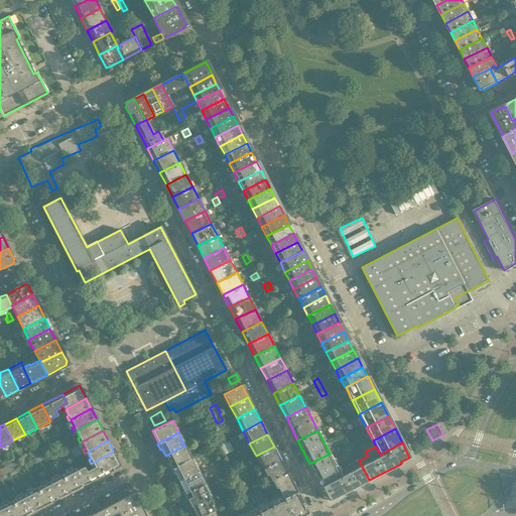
[(184,445),(165,456),(168,463),(167,464),(170,469),(171,468),(191,458),(184,445)]
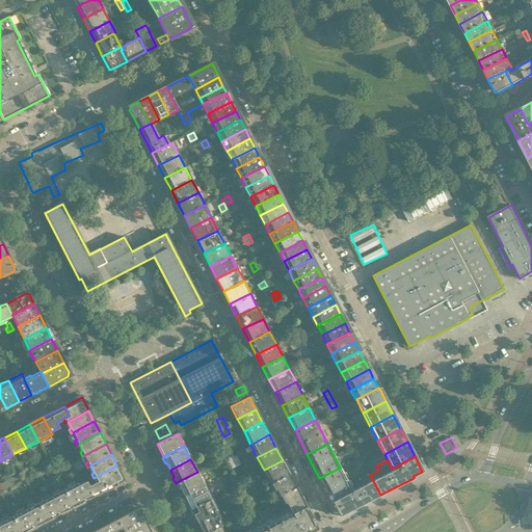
[(283,460),(264,470),(270,483),(289,474),(283,460)]
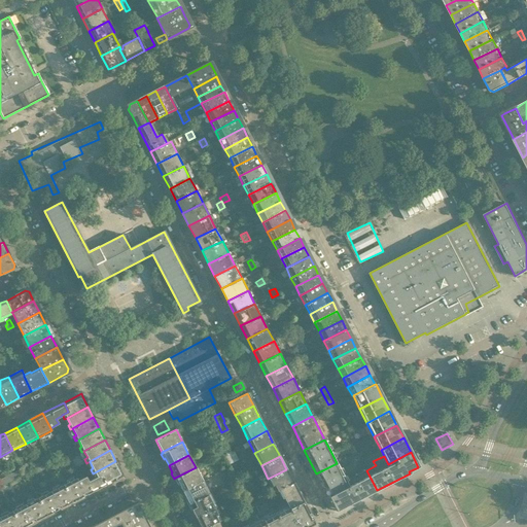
[(115,461),(93,473),(94,478),(95,478),(101,475),(106,485),(120,478),(124,476),(123,473),(115,461)]
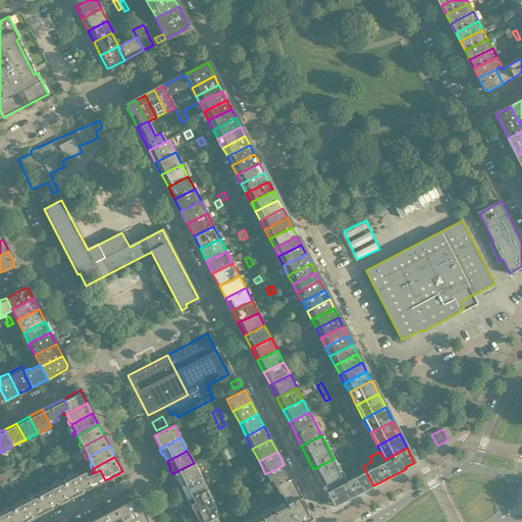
[(44,465),(40,458),(31,462),(35,470),(44,465)]
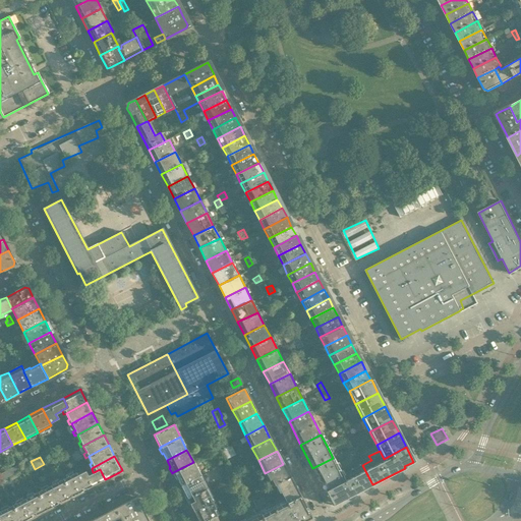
[(342,475),(339,469),(333,458),(312,468),(325,490),(344,480),(342,475)]
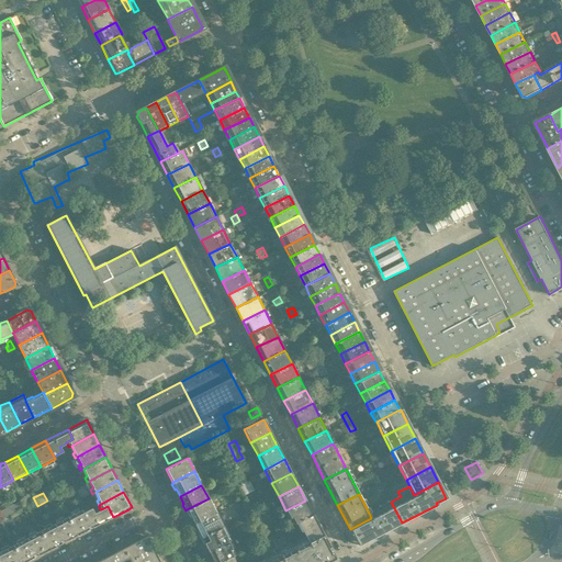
[(209,498),(187,509),(186,510),(189,517),(190,517),(193,524),(215,513),(209,498)]
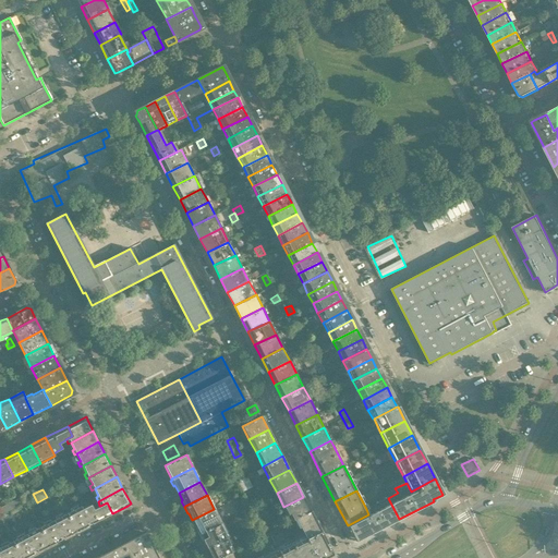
[(310,510),(303,497),(283,507),(291,521),(310,510)]
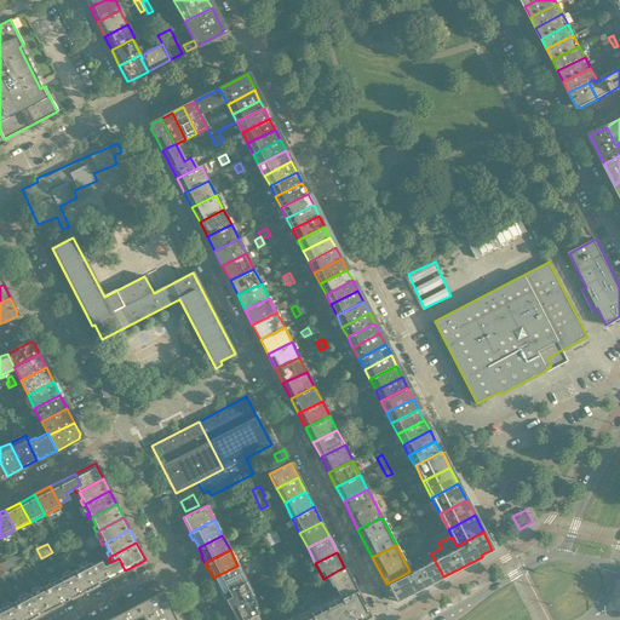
[(24,554),(0,564),(0,567),(3,572),(27,560),(24,554)]
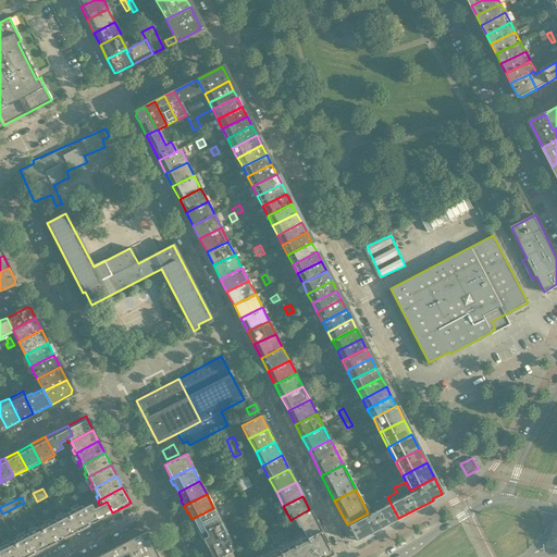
[(398,518),(387,497),(366,508),(368,514),(347,524),(355,541),(398,518)]
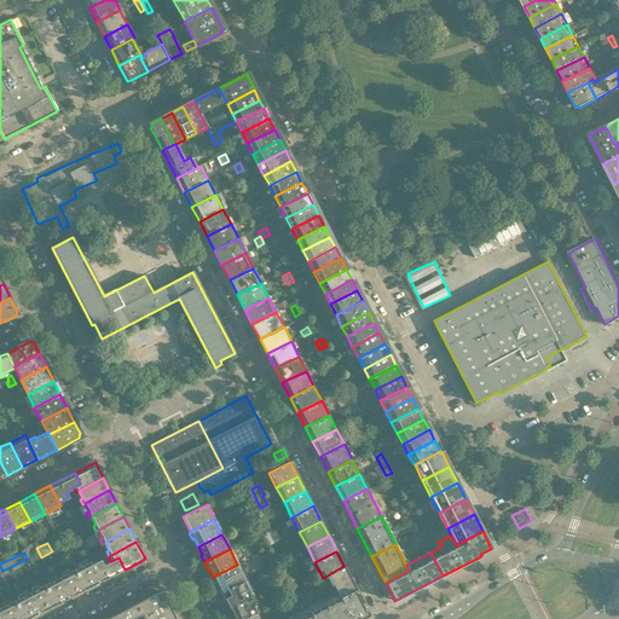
[(100,559),(91,565),(100,583),(125,570),(119,557),(111,561),(110,561),(103,565),(100,559)]
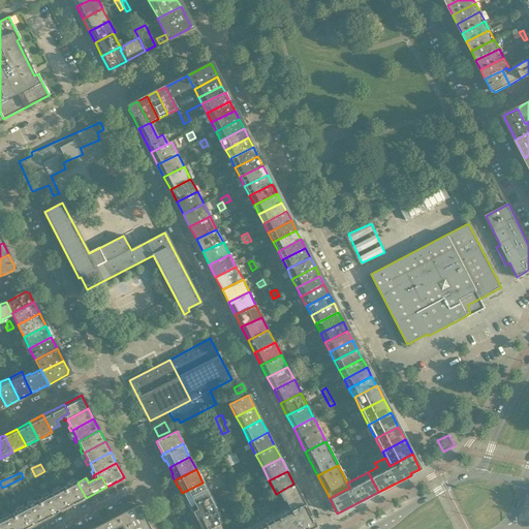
[(76,479),(63,486),(72,504),(86,498),(78,483),(76,479)]
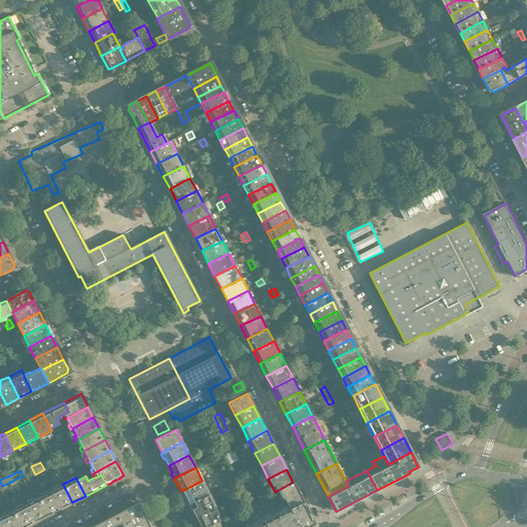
[(202,481),(181,491),(185,498),(184,499),(186,504),(188,503),(209,493),(202,481)]
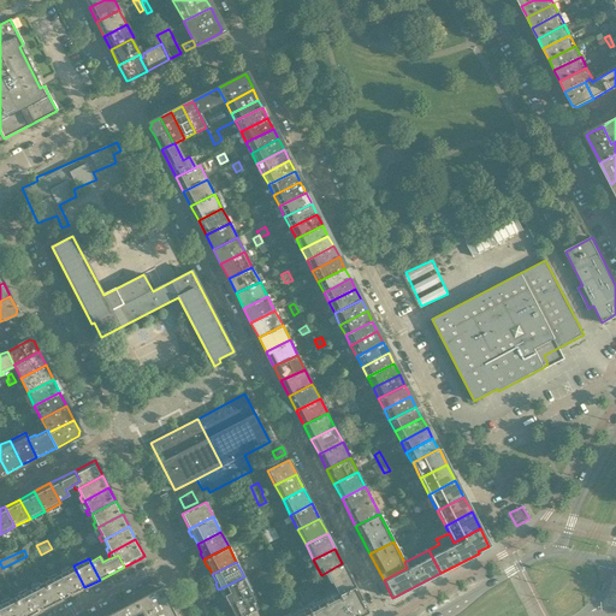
[(354,586),(342,563),(321,575),(321,576),(312,581),(314,587),(325,582),(326,585),(332,582),(335,588),(336,588),(338,593),(354,586)]
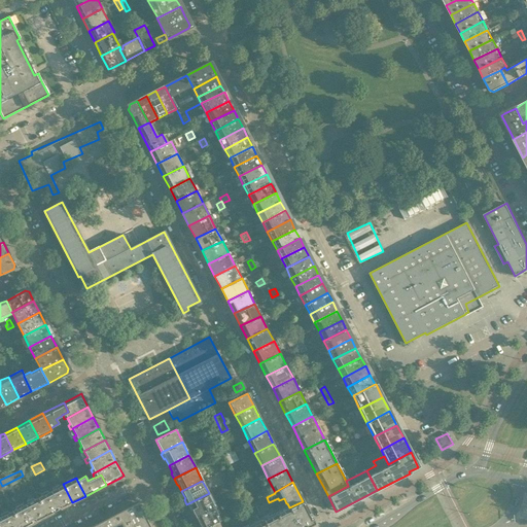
[(63,484),(49,491),(59,510),(72,502),(63,484)]
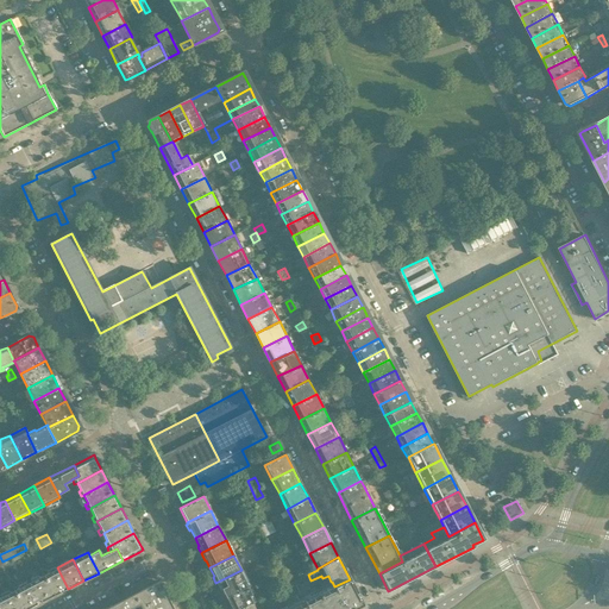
[(57,567),(43,575),(54,596),(68,589),(57,567)]
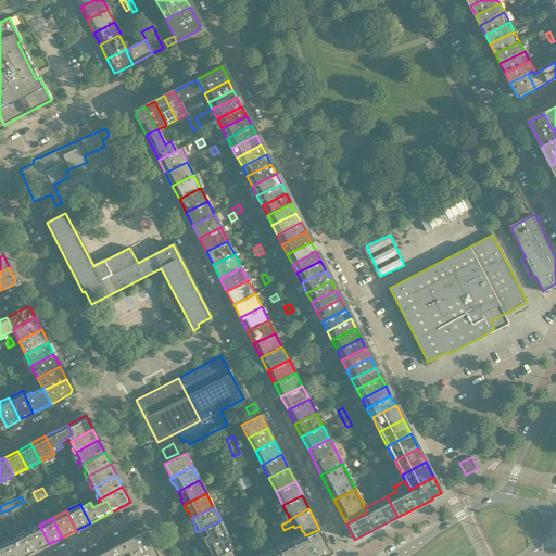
[(220,520),(199,531),(197,532),(201,539),(202,539),(205,545),(226,534),(227,534),(220,520)]
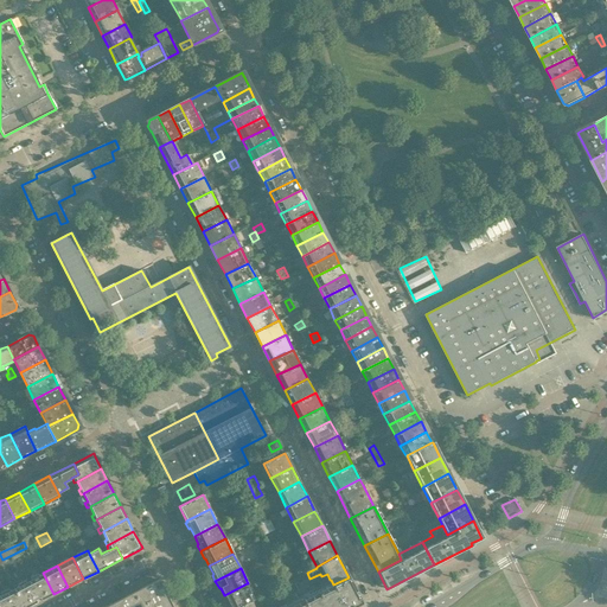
[(43,573),(29,581),(39,601),(53,594),(43,573)]
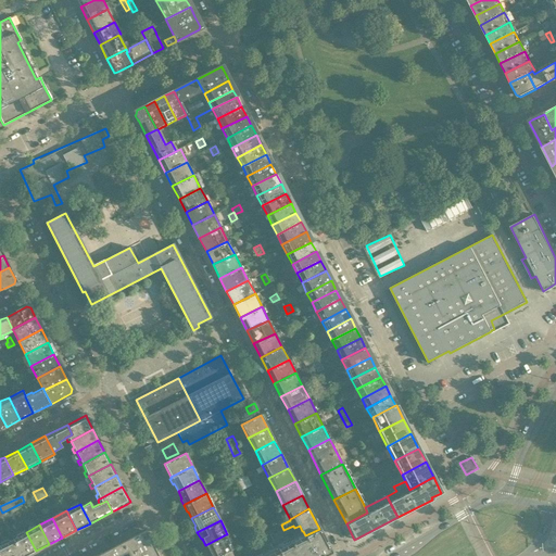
[(329,548),(319,529),(305,535),(315,555),(324,555),(332,552),(330,547),(329,548)]
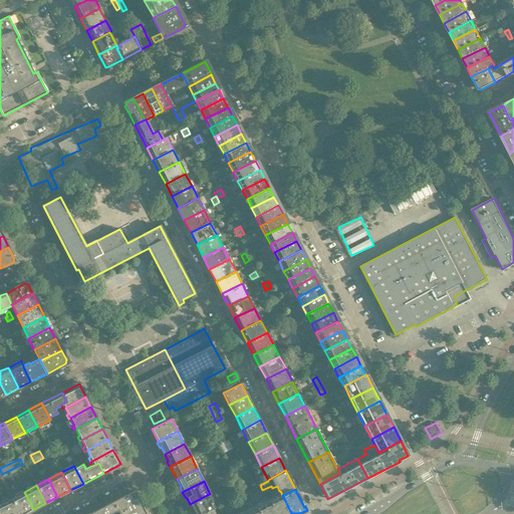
[(140,502),(134,491),(112,502),(117,510),(118,513),(140,502)]
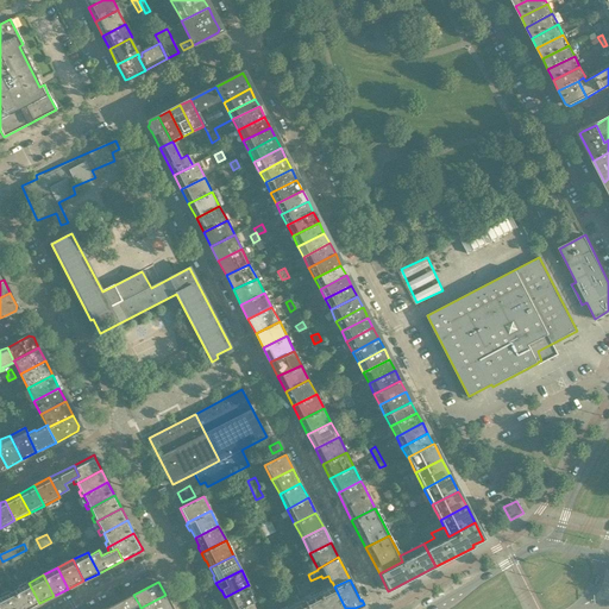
[(331,582),(316,589),(326,608),(345,608),(334,586),(332,582),(331,582)]
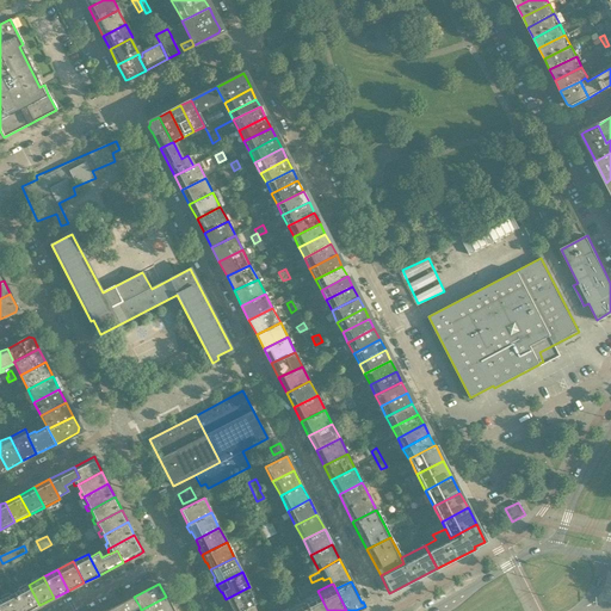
[(29,585),(13,592),(23,610),(28,610),(39,605),(29,585)]
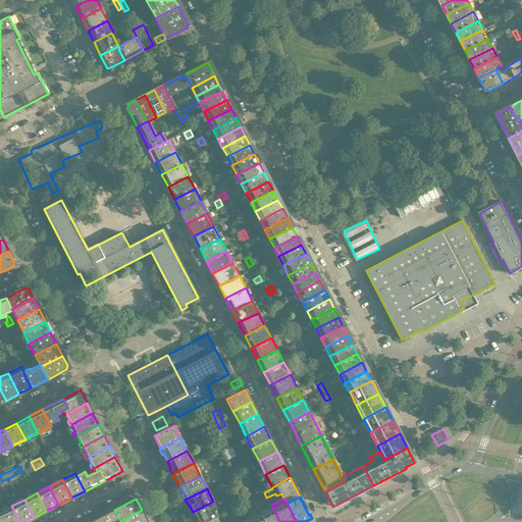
[(263,521),(258,512),(255,514),(254,512),(257,511),(254,503),(250,505),(248,500),(239,505),(243,513),(247,521),(263,521)]
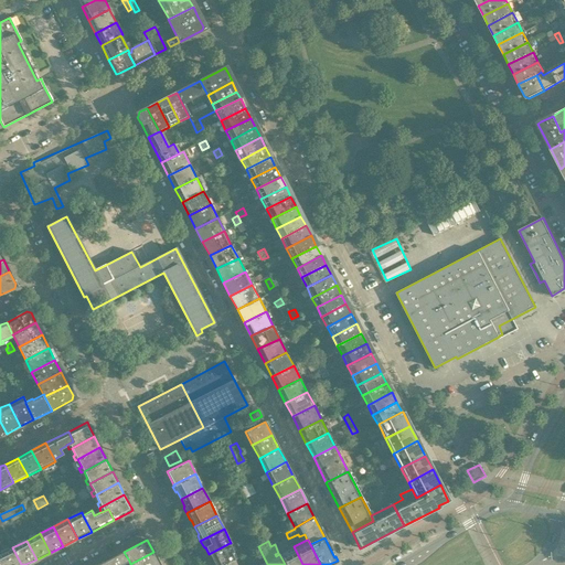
[(221,564),(236,557),(230,543),(209,554),(214,564),(221,564)]
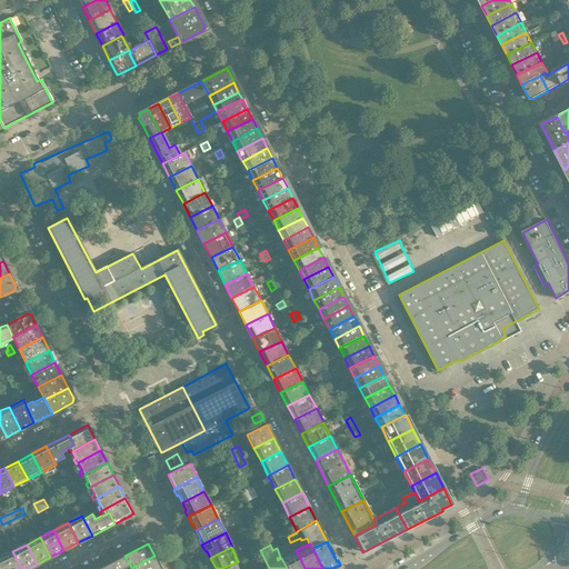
[(305,568),(296,550),(281,558),(287,568),(305,568)]
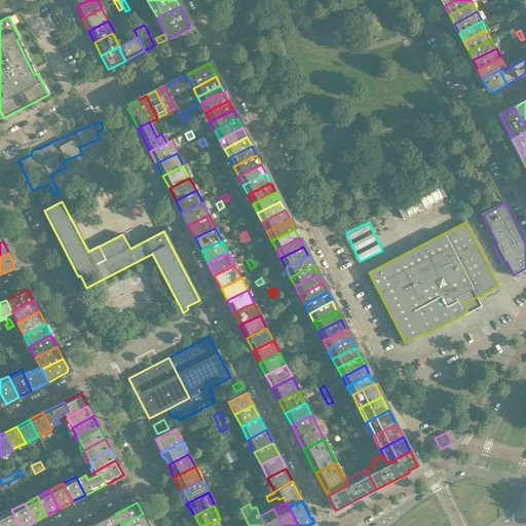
[(20,525),(11,510),(0,516),(0,517),(4,525),(20,525)]
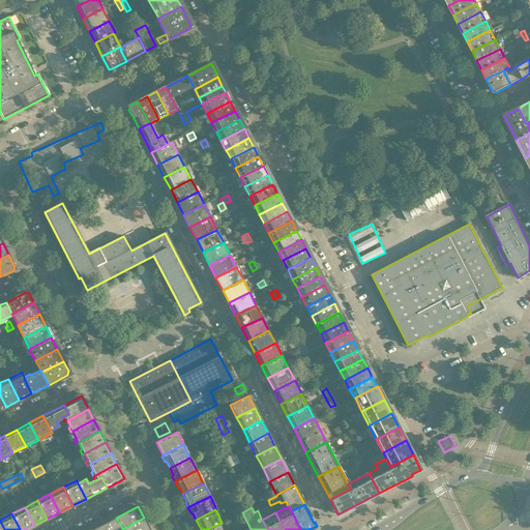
[(113,529),(121,526),(116,518),(91,529),(113,529)]
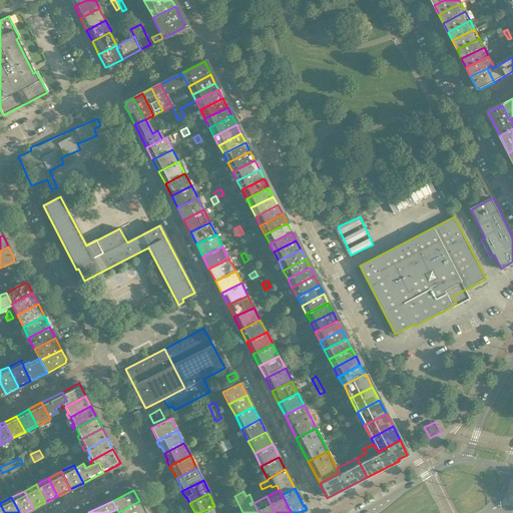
[(144,512),(145,512),(139,501),(118,512),(144,512)]
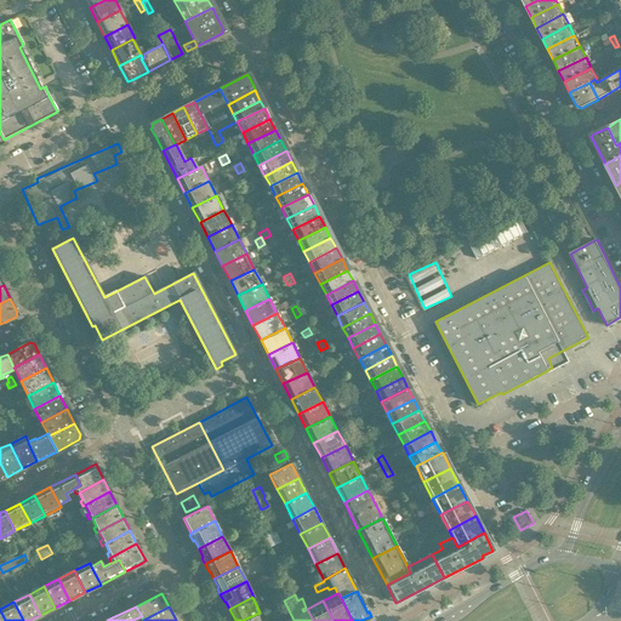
[(265,620),(269,619),(265,610),(260,613),(243,620),(265,620)]
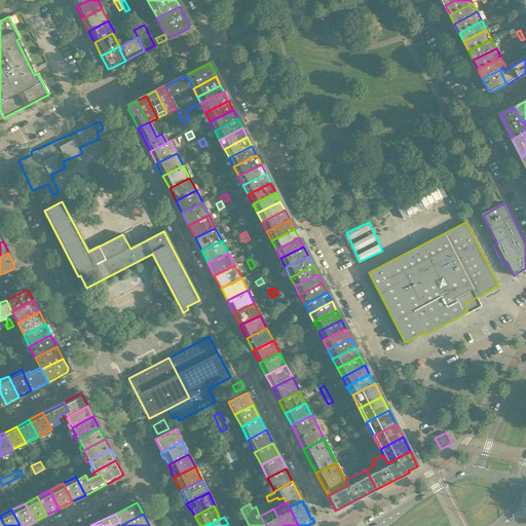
[(249,525),(245,517),(233,523),(234,525),(249,525)]
